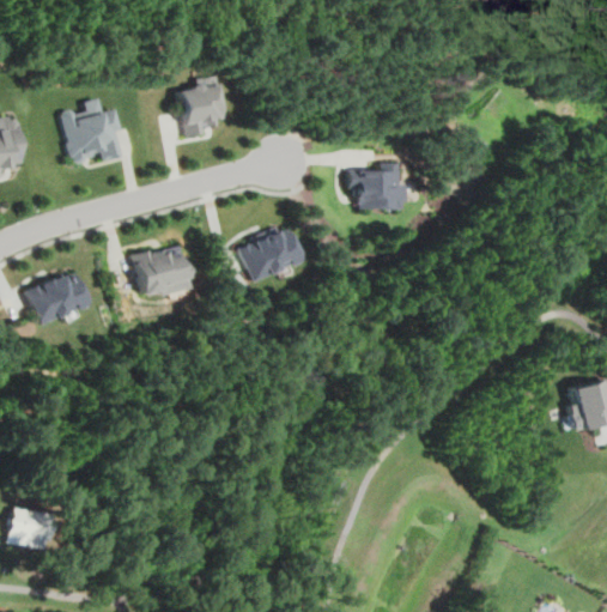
[(186,138),(207,134),(206,123),(228,120),(219,73),(196,78),(198,85),(194,84),(193,88),(177,91),(186,138)]
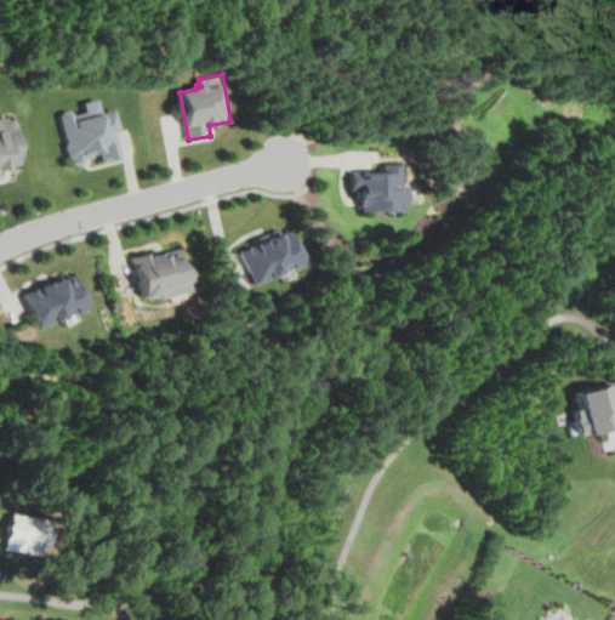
[(62,117),(72,143),(69,143),(74,159),(78,158),(78,161),(81,165),(86,164),(89,160),(87,155),(104,151),(108,163),(126,157),(120,132),(125,131),(118,107),(107,111),(103,97),(86,101),(90,113),(78,117),(77,113),(72,109),(64,112),(62,117)]
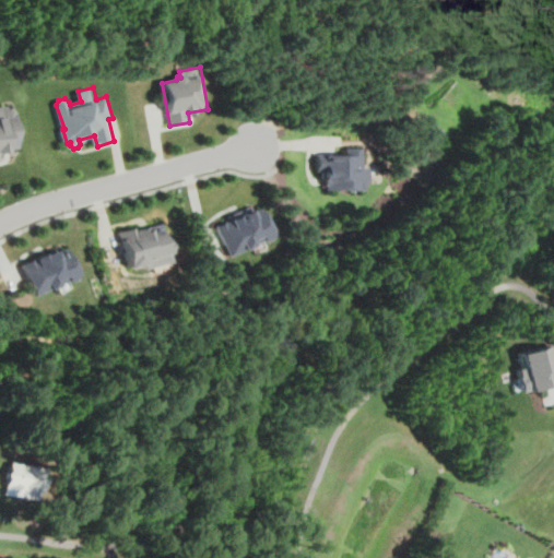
[(0,161),(4,161),(4,153),(13,153),(13,149),(20,149),(19,108),(0,108),(0,161)]
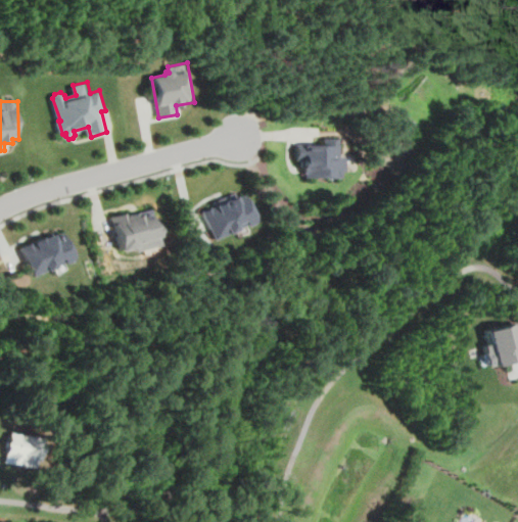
[(298,144),(297,159),(305,159),(305,178),(344,179),(345,156),(338,156),(339,139),(324,138),(324,145),(298,144)]
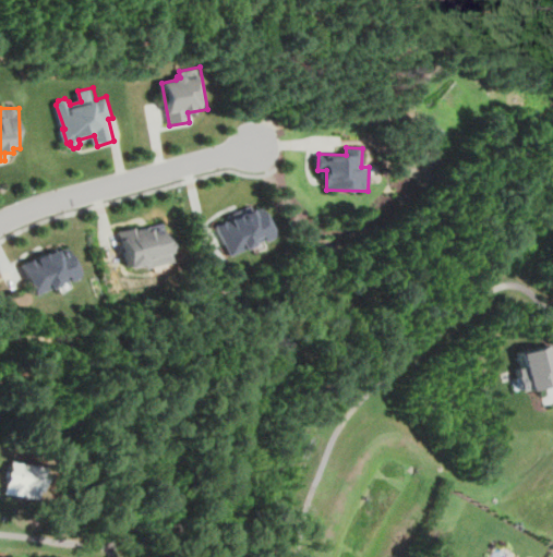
[(219,226),(232,255),(267,240),(269,241),(277,239),(280,234),(267,207),(257,212),(254,204),(230,215),(232,220),(219,226)]
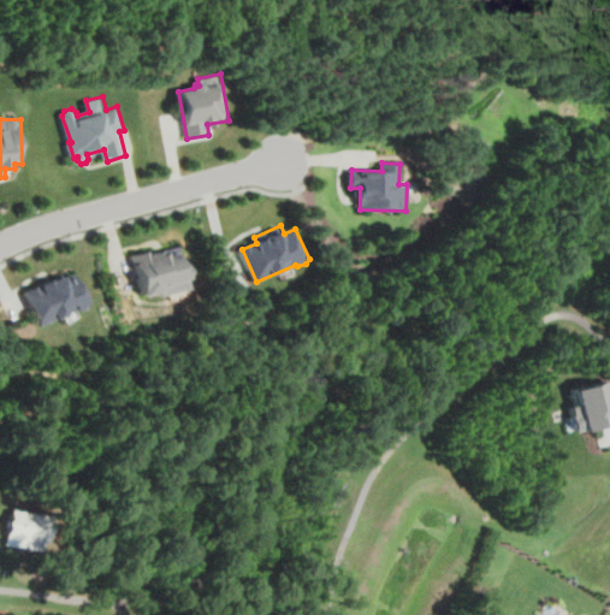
[(136,256),(147,295),(163,291),(164,297),(195,289),(183,247),(152,255),(150,252),(136,256)]
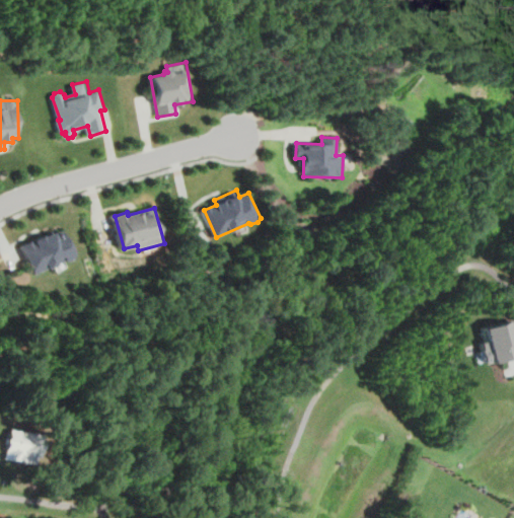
[(24,246),(38,275),(69,260),(72,262),(77,260),(79,256),(67,230),(59,234),(58,231),(24,246)]
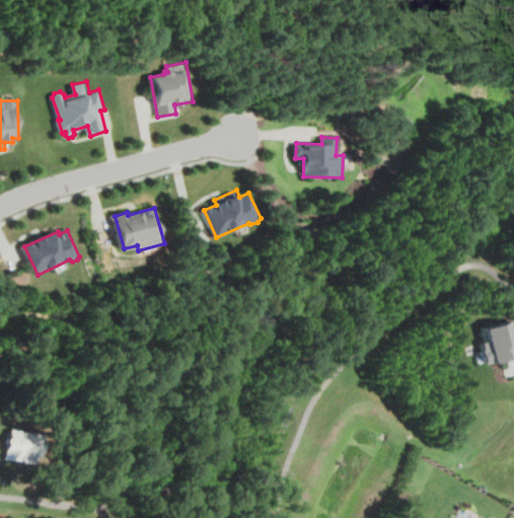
[(480,330),(483,342),(478,343),(484,364),(513,355),(513,344),(511,345),(505,323),(480,330)]
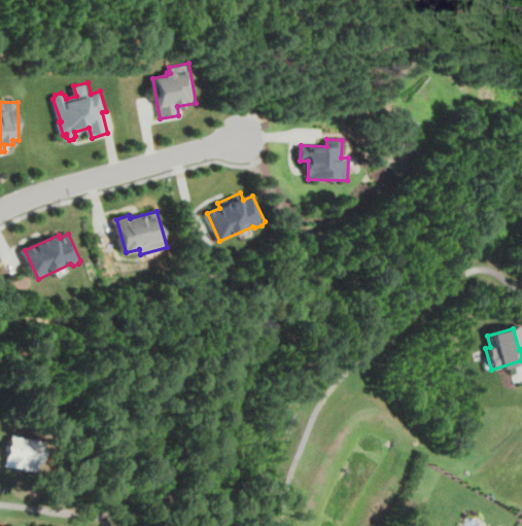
[(11,435),(6,465),(41,471),(46,442),(11,435)]
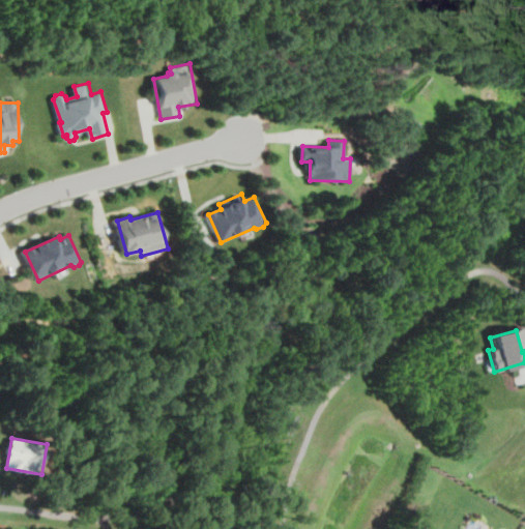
All buildings are outlined.
